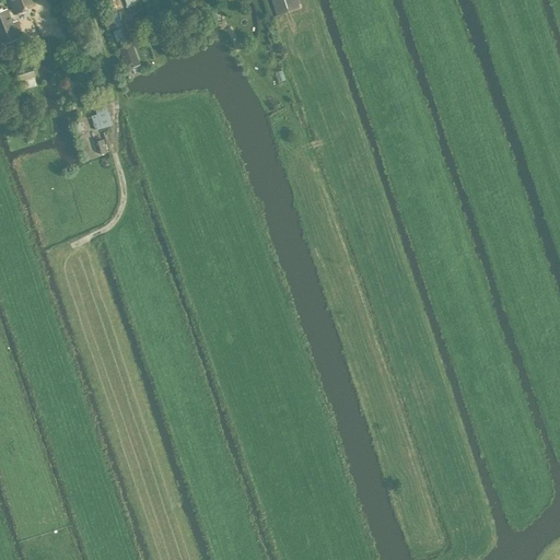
[(31,0),(8,0),(13,13),(34,6),(31,0)]
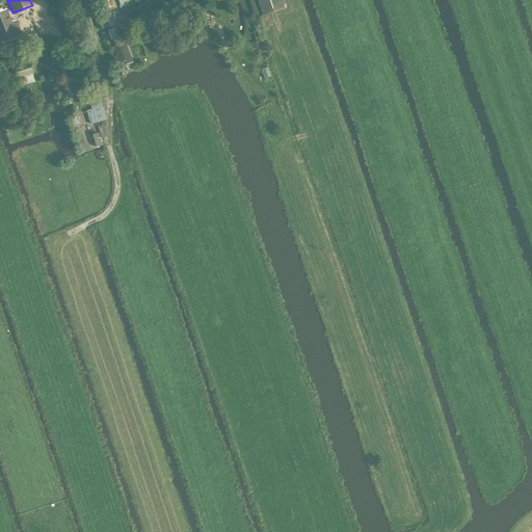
[(258,0),(263,16),(271,12),(285,8),(282,0),(258,0)]
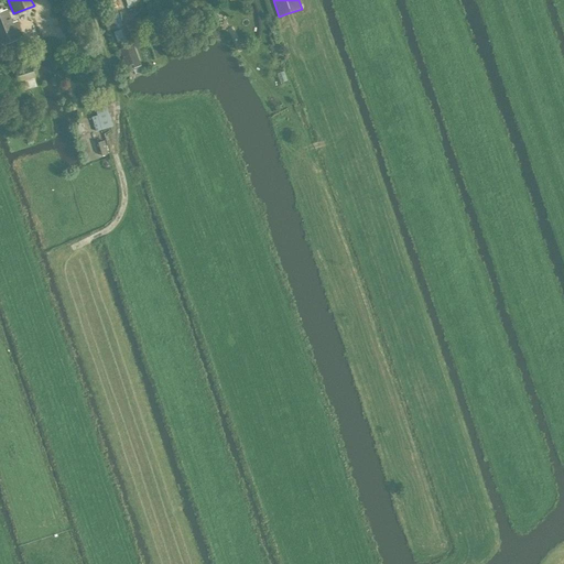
[(8,9),(0,11),(0,45),(19,39),(8,9)]
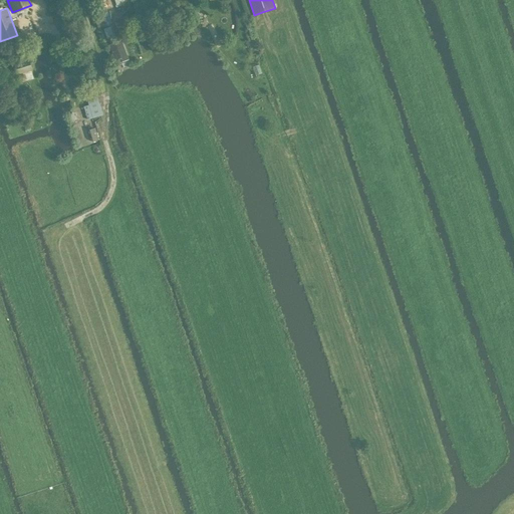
[(110,26),(104,29),(107,38),(113,36),(110,26)]
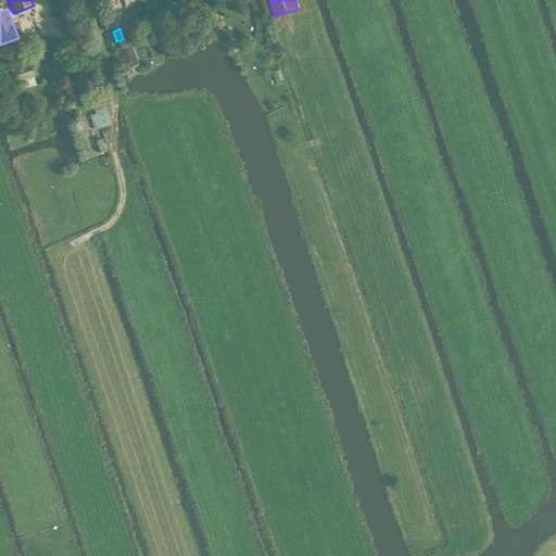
[(131,45),(118,49),(126,68),(139,64),(131,45)]
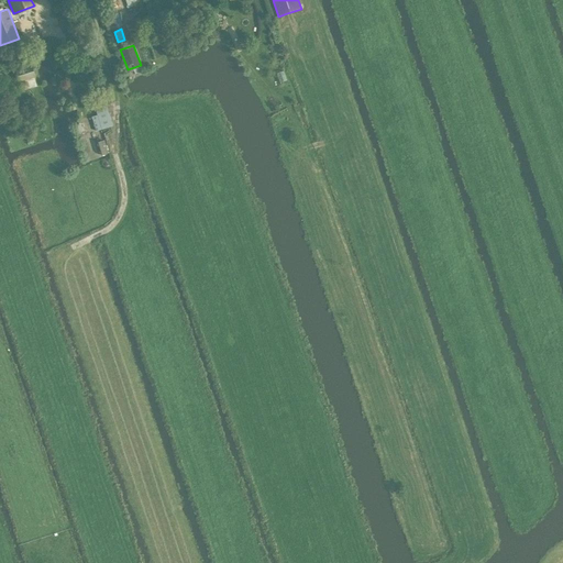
[(15,70),(19,81),(21,91),(36,86),(34,77),(35,77),(32,66),(15,70)]
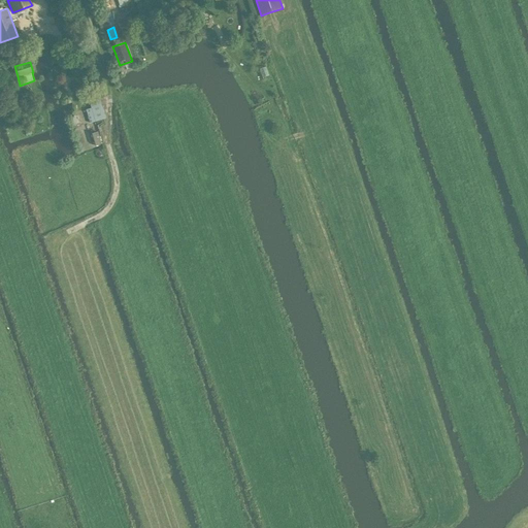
[(91,107),(86,109),(90,123),(95,122),(101,120),(105,118),(100,104),(91,107)]
